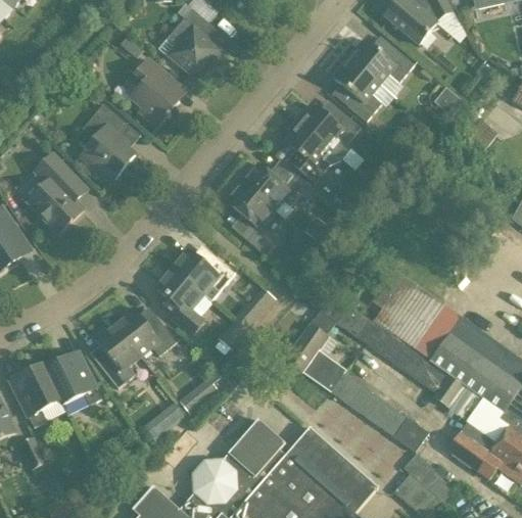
[(0,16),(9,7),(1,0),(0,0),(0,16)]
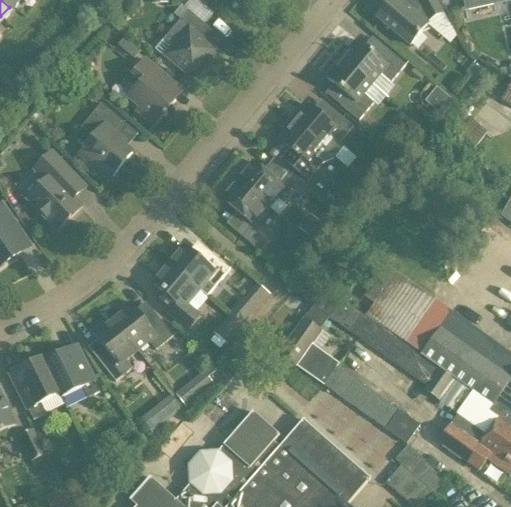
[(386,0),(376,12),(382,17),(386,25),(390,24),(410,41),(428,21),(422,16),(426,13),(428,17),(443,9),(437,0),(386,0)]
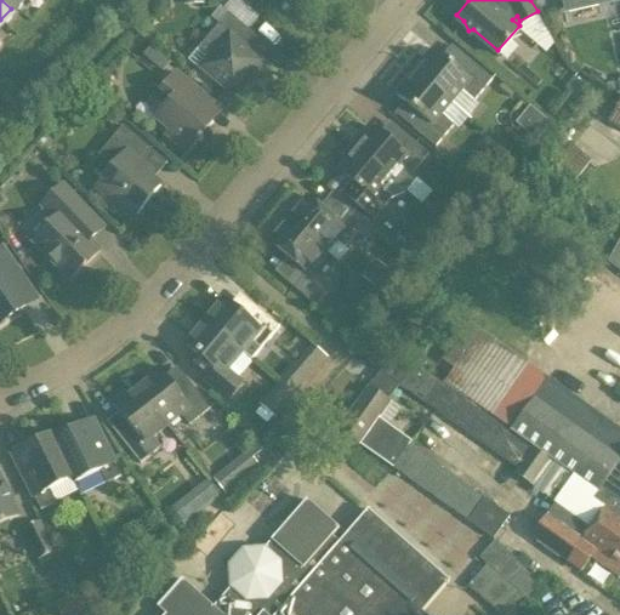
[(561,0),(563,10),(597,3),(596,0),(561,0)]
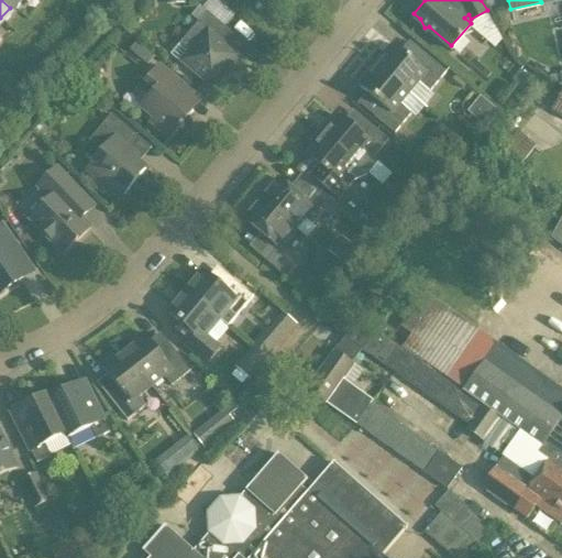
[(206,8),(173,47),(212,80),(238,50),(213,29),(220,20),(206,8)]
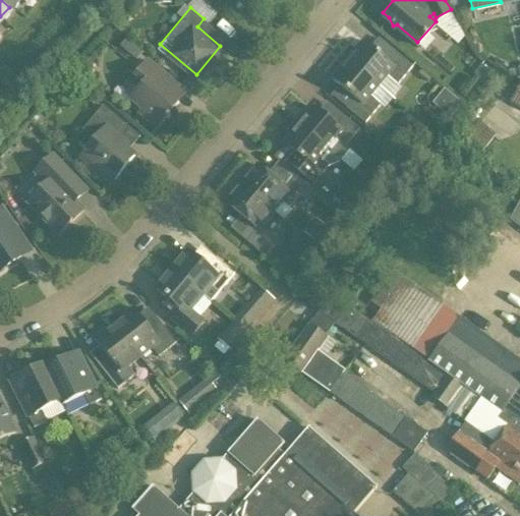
[(357,51),(350,58),(378,81),(386,72),(397,81),(411,64),(393,48),(386,56),(363,36),(353,48),(357,51)]
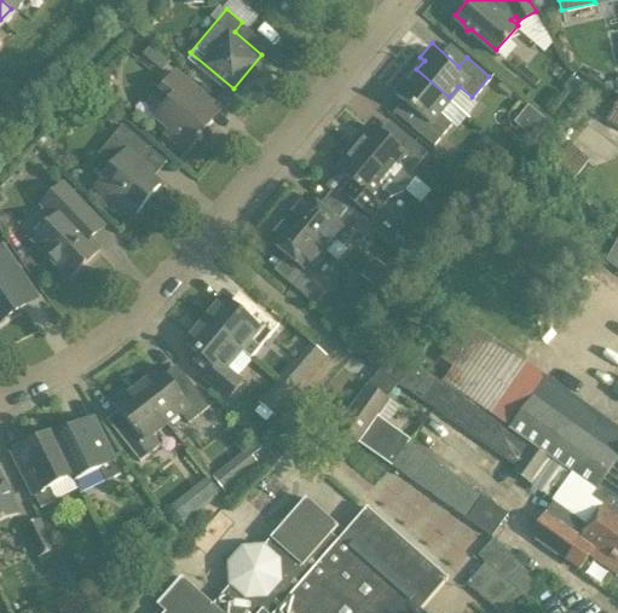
[(161,68),(168,59),(154,46),(146,55),(161,68)]
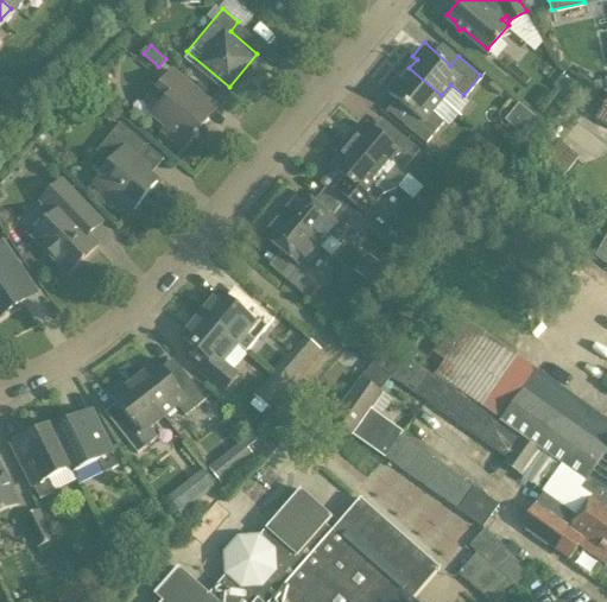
[(196,133),(194,130),(207,113),(184,93),(194,82),(172,64),(153,87),(164,95),(152,111),(165,121),(162,126),(182,143),(184,140),(188,143),(196,133)]
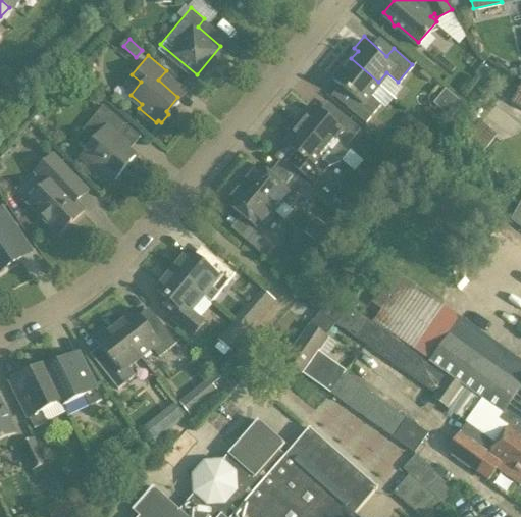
[(342,63),(331,74),(354,94),(346,104),(364,120),(381,101),(370,92),(378,82),(351,58),(345,66),(342,63)]
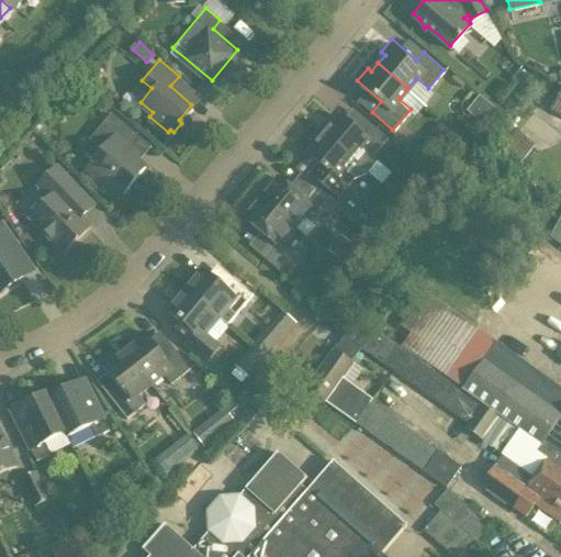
[(526,73),(517,66),(509,76),(518,82),(526,73)]
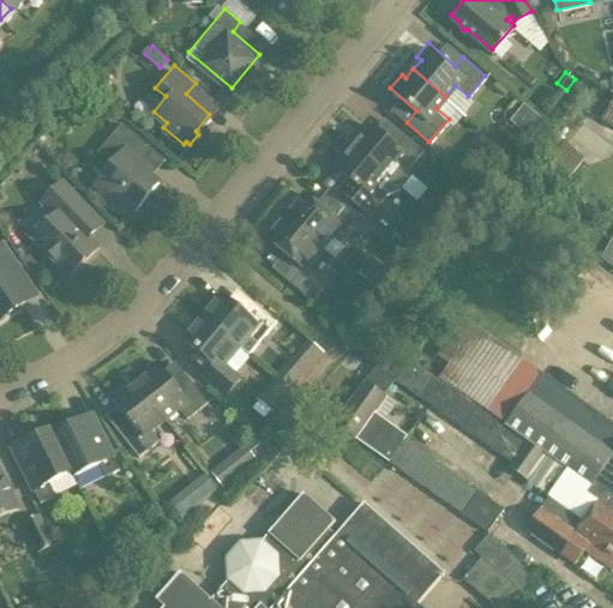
[(600,116),(612,124),(612,94),(600,116)]
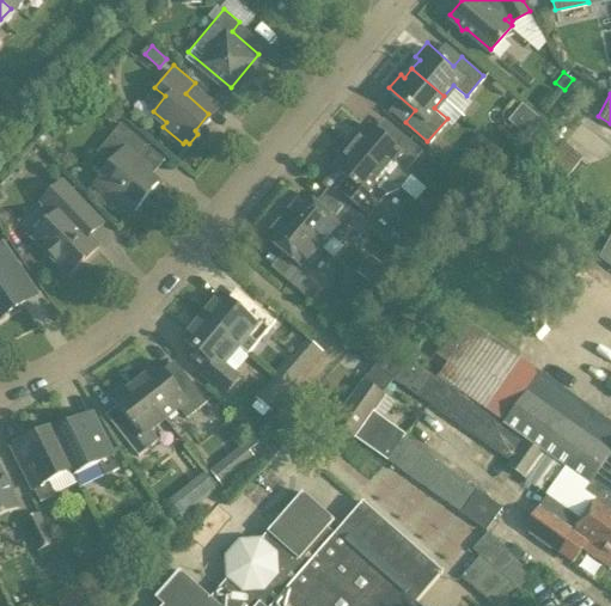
[(95,179),(129,208),(157,177),(145,167),(150,163),(139,153),(148,142),(121,118),(96,147),(110,160),(95,179)]
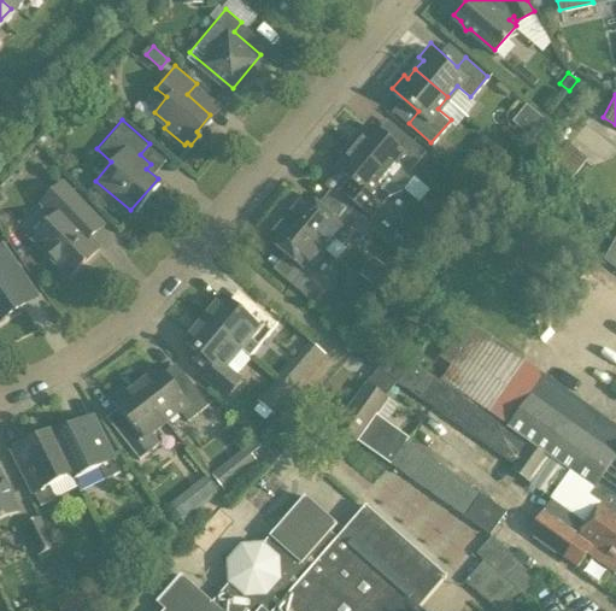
[(358,128),(348,139),(386,170),(385,172),(403,187),(414,174),(408,168),(423,150),(402,130),(393,140),(373,122),(363,133),(358,128)]
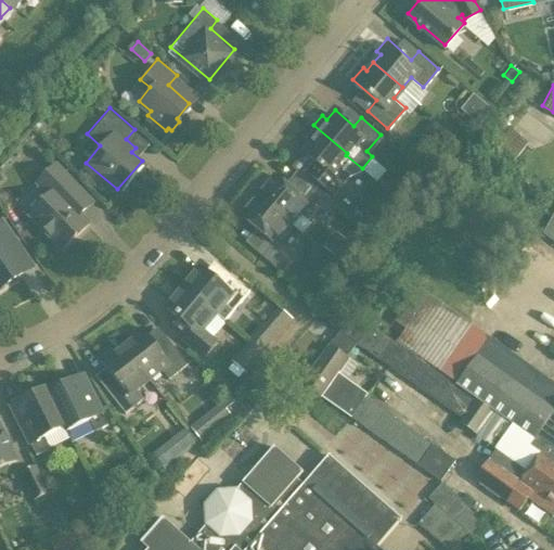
[(347,153),(313,125),(306,135),(310,139),(303,149),(321,165),(313,175),(333,191),(346,175),(362,168),(346,155),(347,153)]
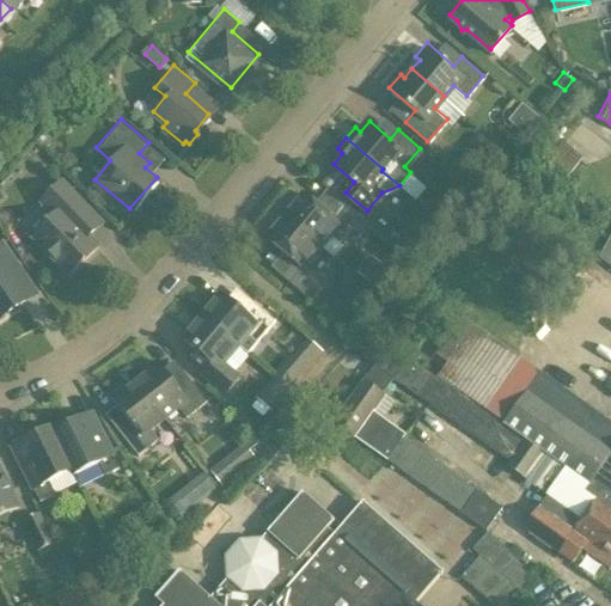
[(32,233),(68,270),(97,242),(72,215),(86,202),(62,177),(41,197),(54,212),(32,233)]
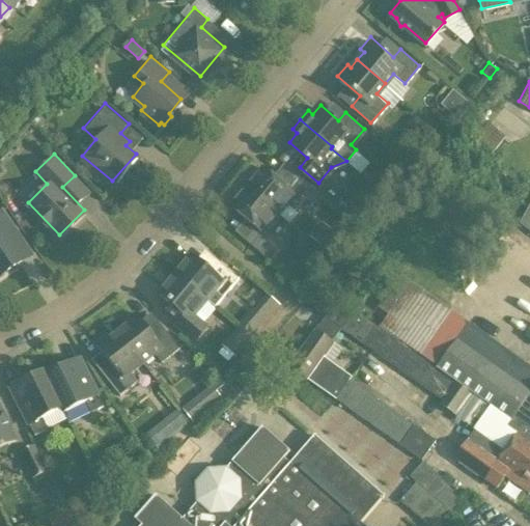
[(262,164),(246,184),(278,210),(286,200),(295,206),(305,194),(313,201),(321,192),(302,175),(291,188),(262,164)]
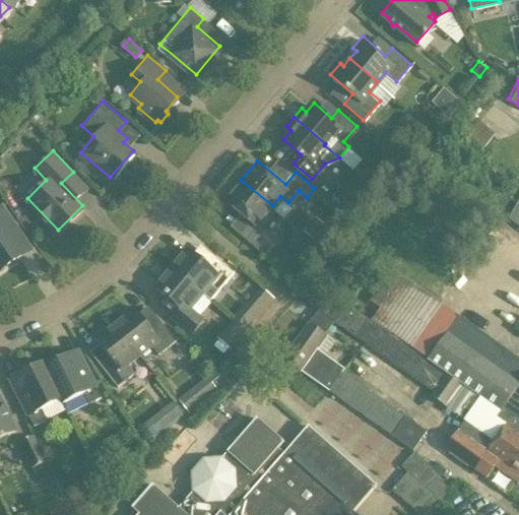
[(241,180),(225,198),(256,223),(245,237),(263,253),(275,239),(257,223),(272,205),(241,180)]
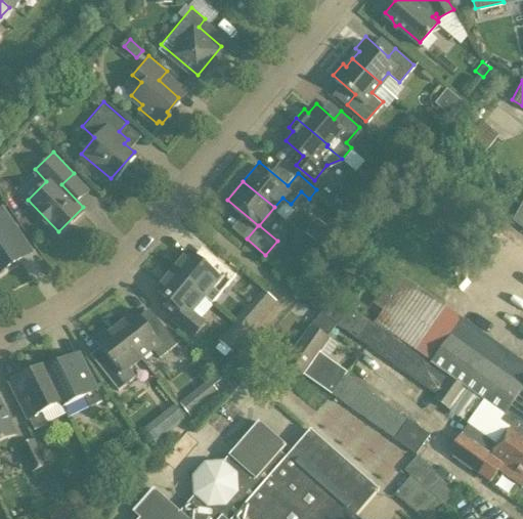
[(522,219),(522,200),(514,215),(522,219)]
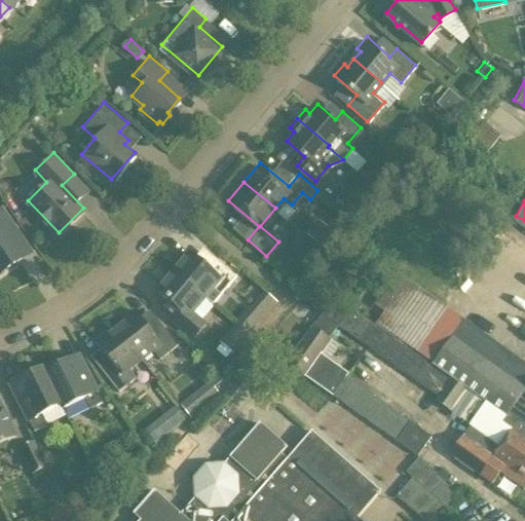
[(0,270),(21,257),(5,235),(17,227),(3,206),(0,208),(0,270)]
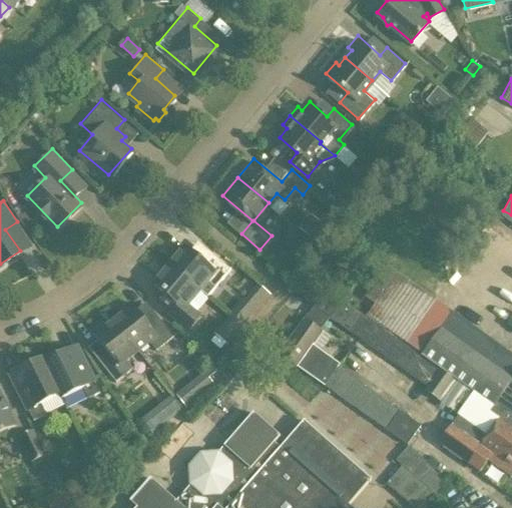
[(184,241),(167,262),(198,287),(206,278),(213,284),(228,266),(210,250),(203,259),(184,241)]
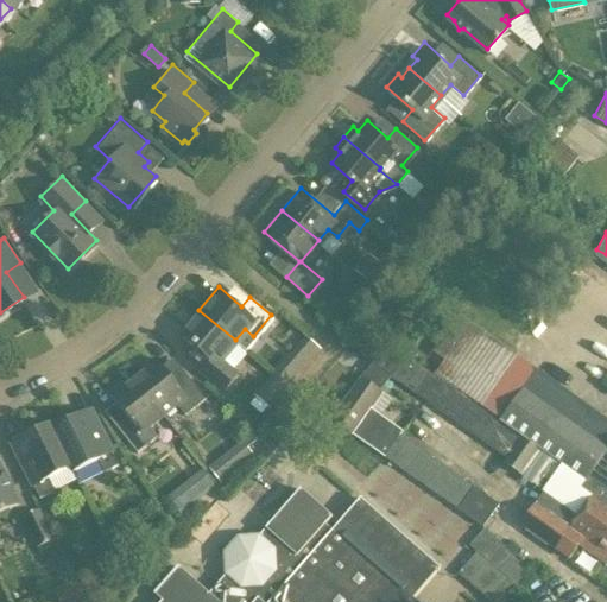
[(235,340),(198,310),(181,331),(209,355),(200,367),(222,386),(236,369),(221,356),(235,340)]
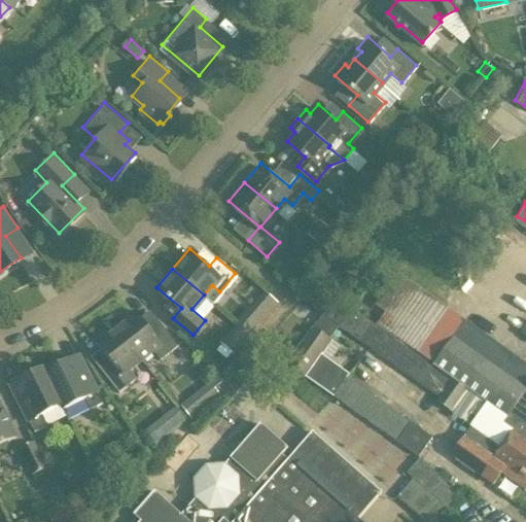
[(312,297),(325,306),(335,293),(322,284),(321,285),(317,290),(312,297)]
